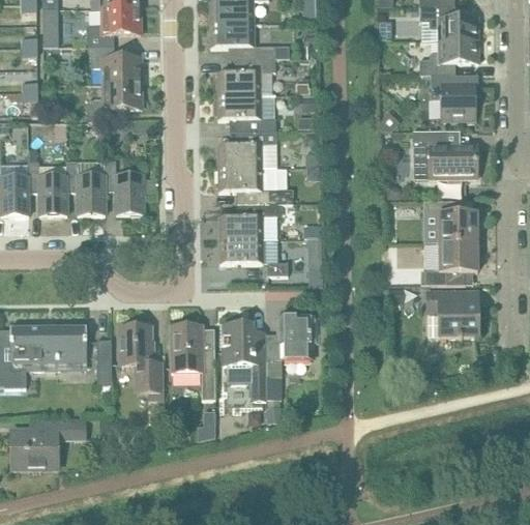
[(100,0),(101,8),(141,8),(140,0),(100,0)]
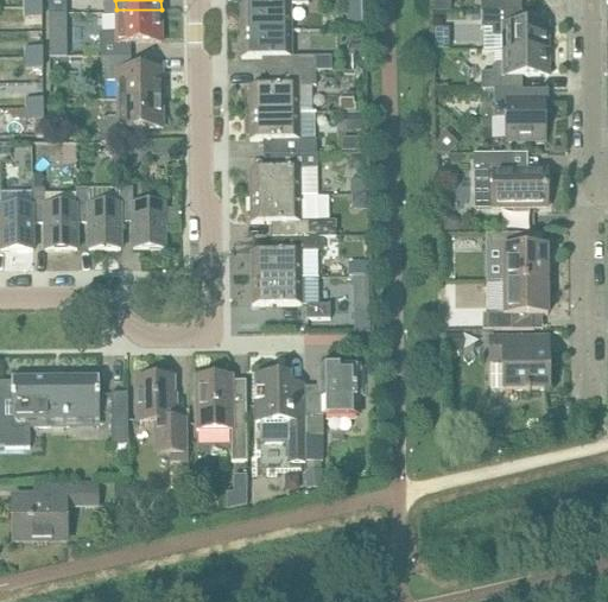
[(241,0),(241,26),(292,25),(291,0),(296,0),(241,0)]
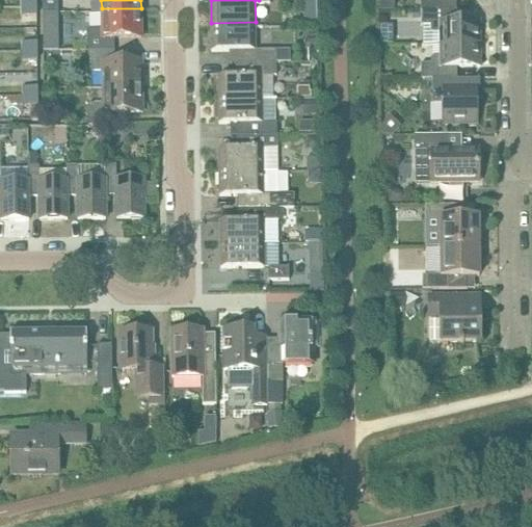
[(37,2),(22,2),(22,11),(37,11),(37,2)]
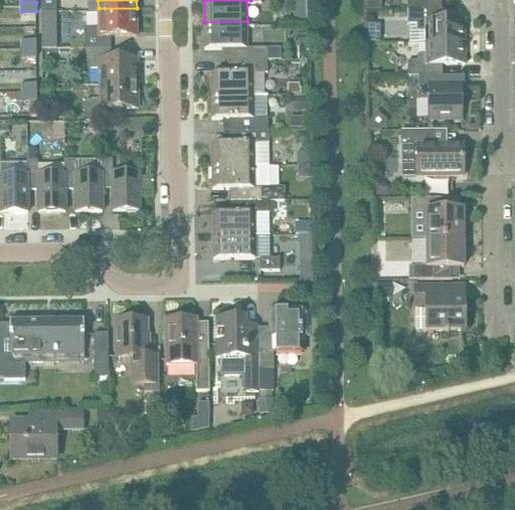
[(437,16),(437,6),(406,6),(407,20),(416,20),(416,24),(419,27),(425,27),(425,38),(465,38),(465,16),(437,16)]
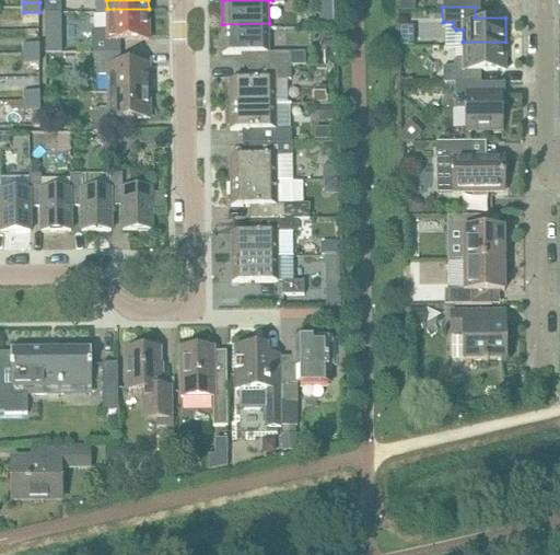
[(149,9),(107,9),(107,25),(93,25),(93,48),(120,48),(120,35),(149,35),(149,9)]
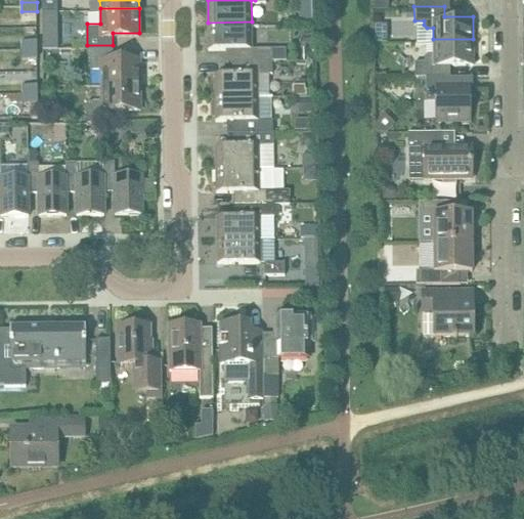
[(311,9),(299,9),(299,22),(311,22),(311,9)]
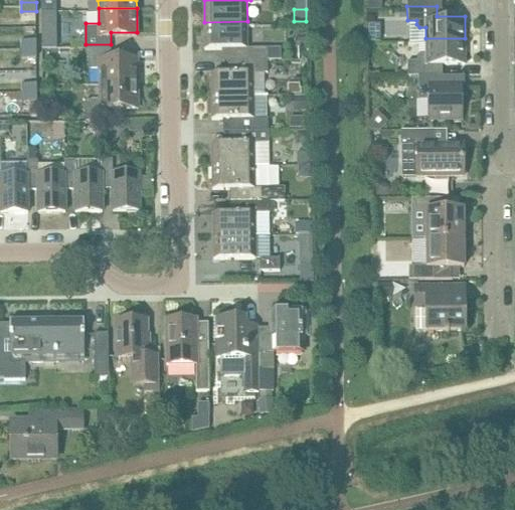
[(247,21),(204,22),(204,45),(231,44),(232,57),(268,56),(268,44),(247,45),(247,21)]
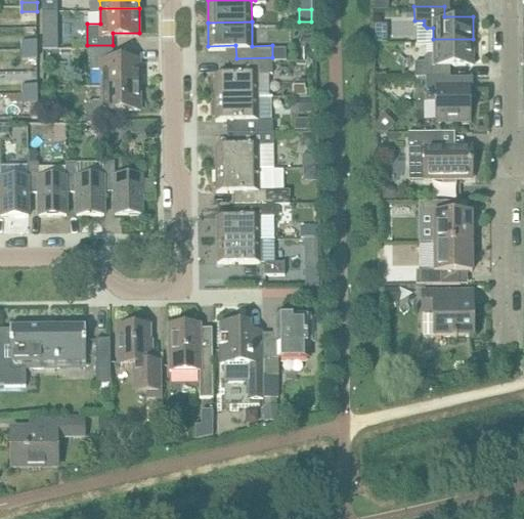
[(37,38),(37,25),(22,25),(23,38),(23,47),(37,47),(37,38)]
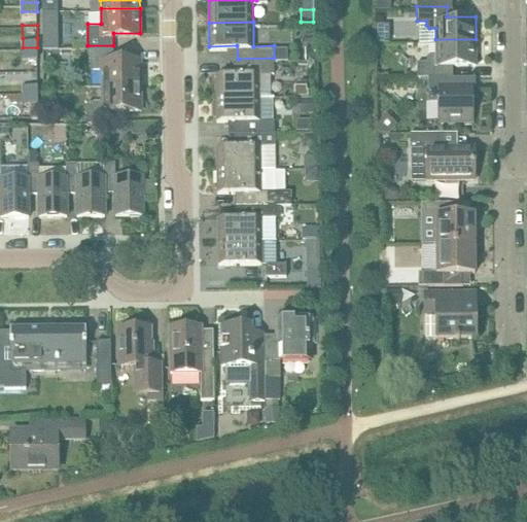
[(59,34),(44,34),(44,46),(59,46),(59,34)]
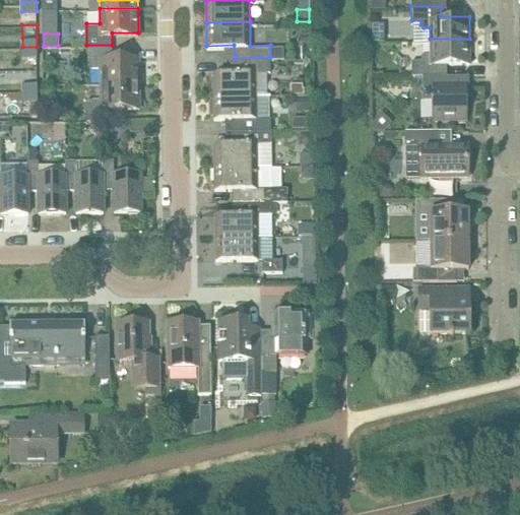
[(469,39),(430,39),(430,51),(424,51),(420,54),(420,58),(411,58),(411,73),(423,72),(441,72),(441,61),(469,60),(469,39)]
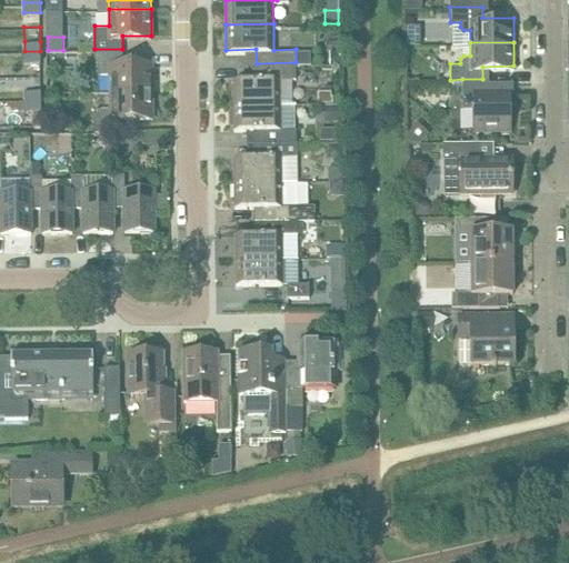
[(339,48),(329,48),(329,62),(339,62),(339,48)]
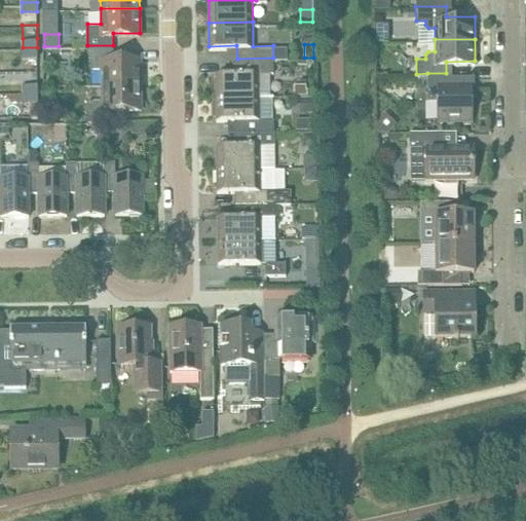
[(113,57),(113,45),(87,45),(87,67),(101,66),(101,82),(141,82),(141,57),(113,57)]
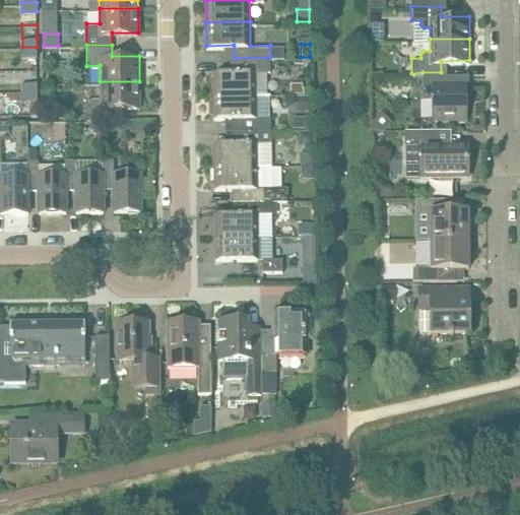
[(284,45),(270,45),(270,57),(284,57),(284,45)]
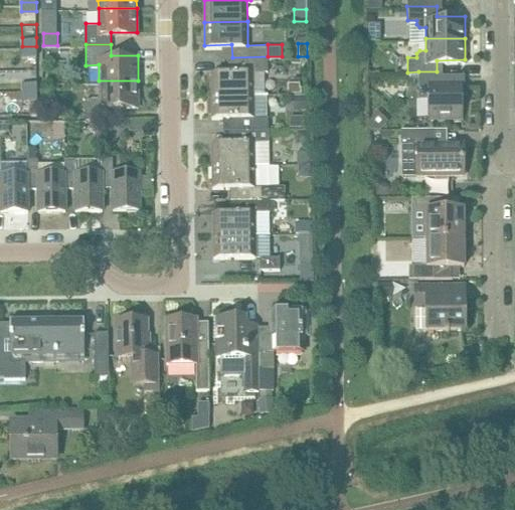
[(36,46),(22,46),(22,55),(36,54),(36,46)]
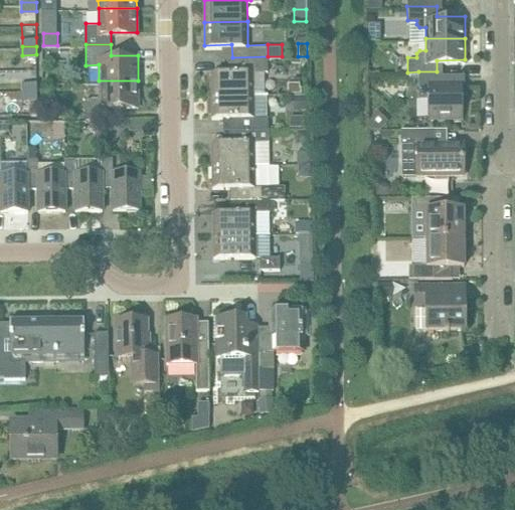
[(232,69),(211,69),(211,94),(266,93),(266,69),(269,69),(269,64),(268,56),(232,57),(232,69)]
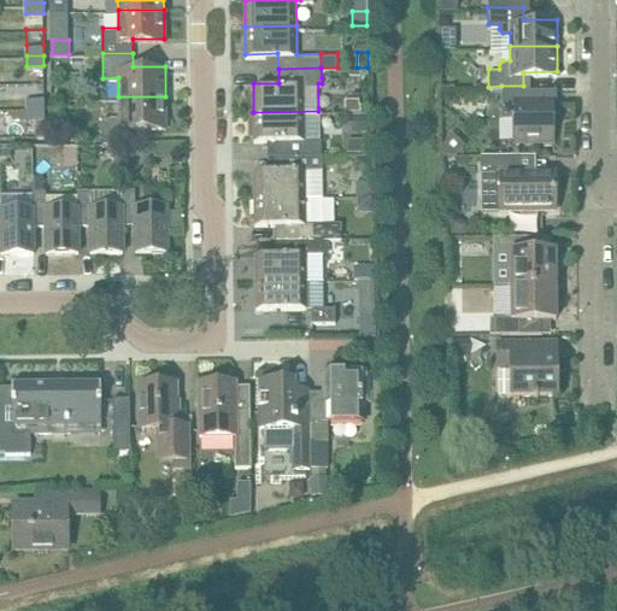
[(523,101),(523,86),(501,86),(501,115),(512,115),(512,137),(529,136),(553,136),(553,100),(523,101)]
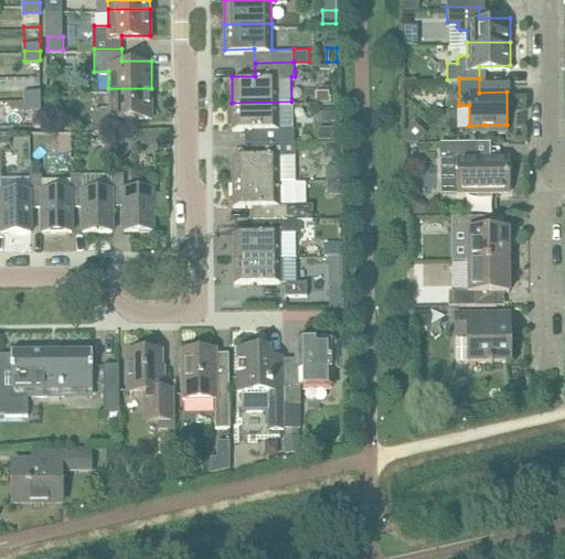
[(24,88),(24,97),(40,98),(41,88),(24,88)]
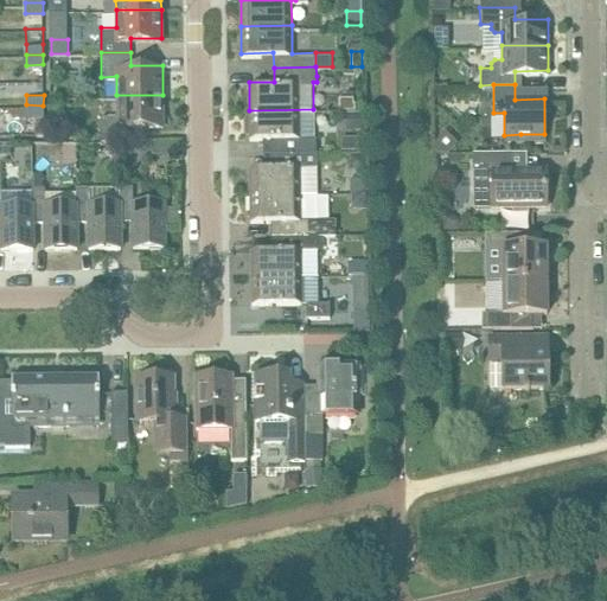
[(163,95),(116,95),(117,114),(102,114),(102,138),(132,138),(132,123),(163,123),(163,95)]
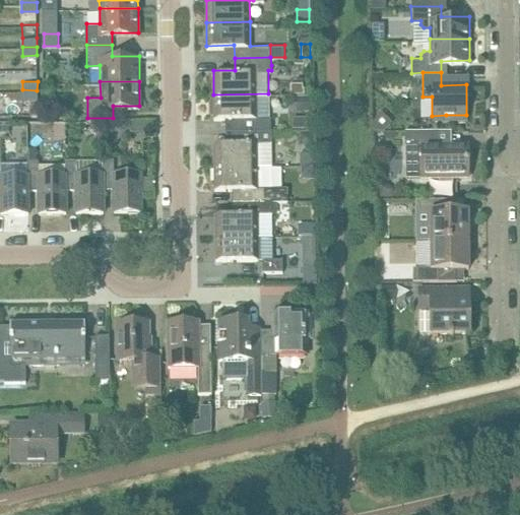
[(37,90),(22,89),(22,99),(37,99),(37,90)]
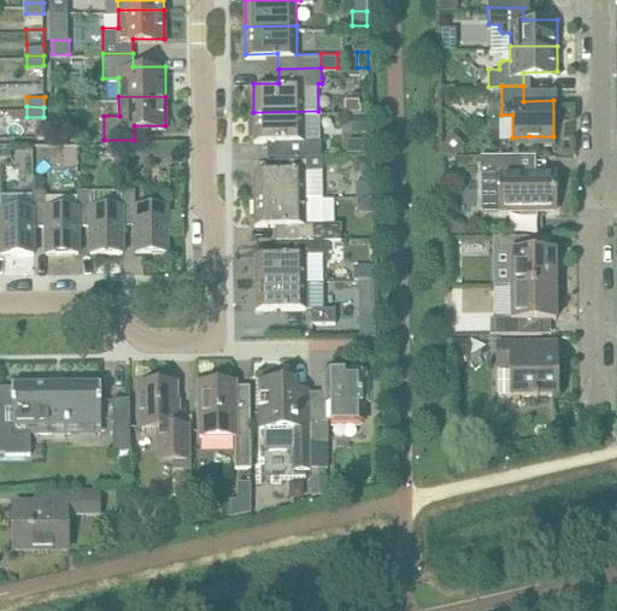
[(322,152),(322,111),(253,112),(253,137),(271,137),(272,147),(278,147),(278,152),(322,152)]
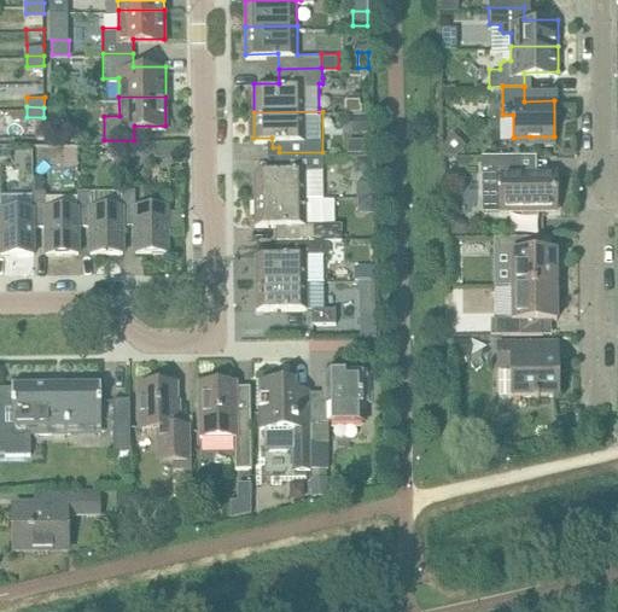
[(368,112),(353,114),(353,128),(368,128),(368,112)]
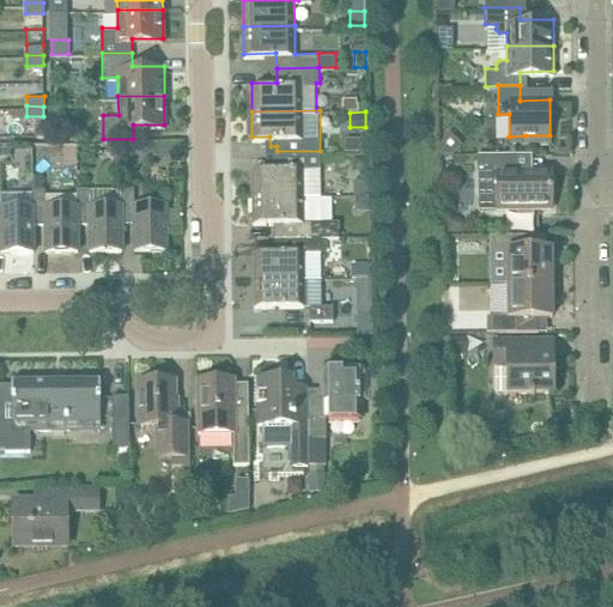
[(177,139),(153,139),(153,151),(177,151),(177,139)]
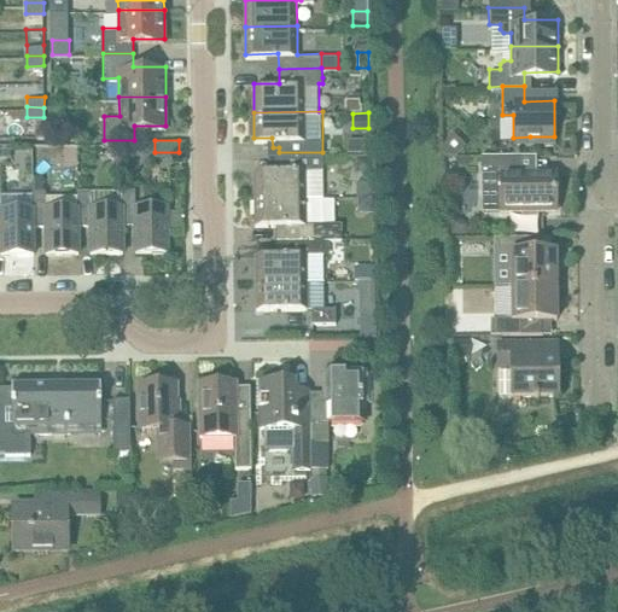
[(11,141),(0,141),(0,155),(6,156),(6,153),(11,153),(11,141)]
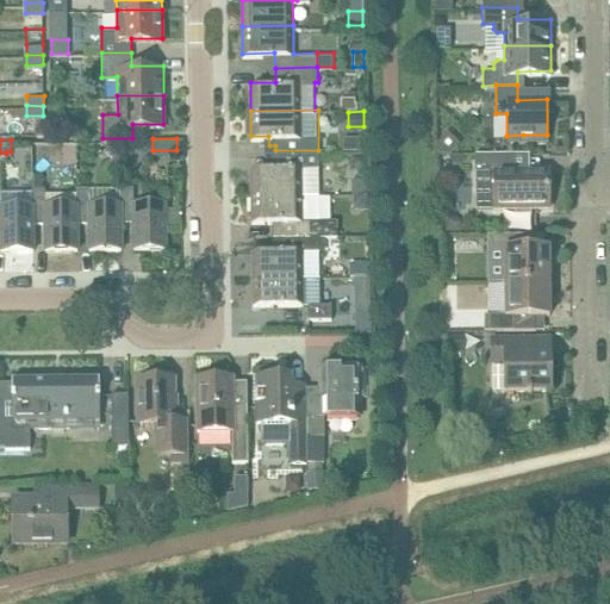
[(318,150),(275,150),(277,164),(250,166),(251,193),(317,192),(319,192),(318,150)]
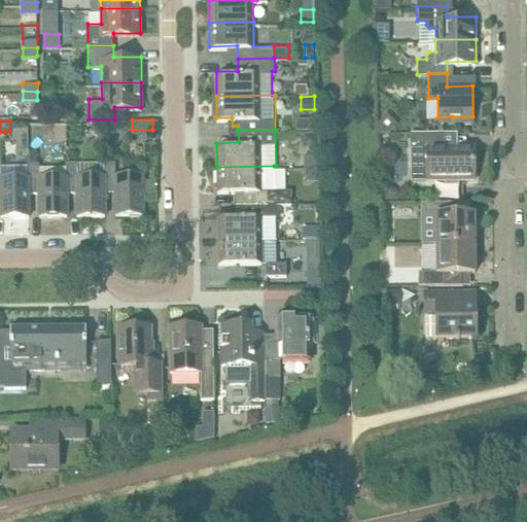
[(317,133),(317,130),(306,130),(306,136),(311,142),(317,142),(317,133)]
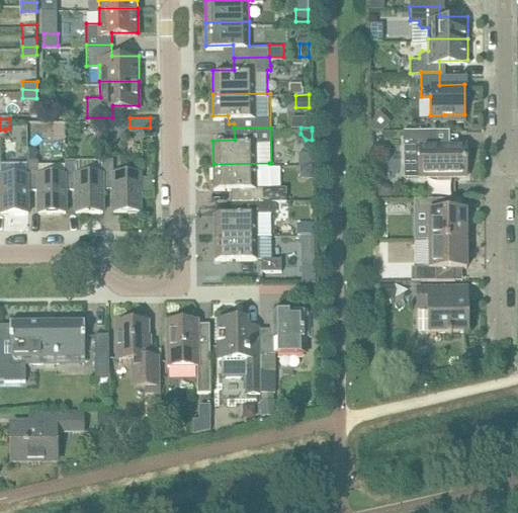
[(435,127),(403,127),(404,143),(405,159),(420,159),(420,174),(437,173),(437,178),(449,177),(449,173),(465,173),(465,141),(436,141),(435,127)]
